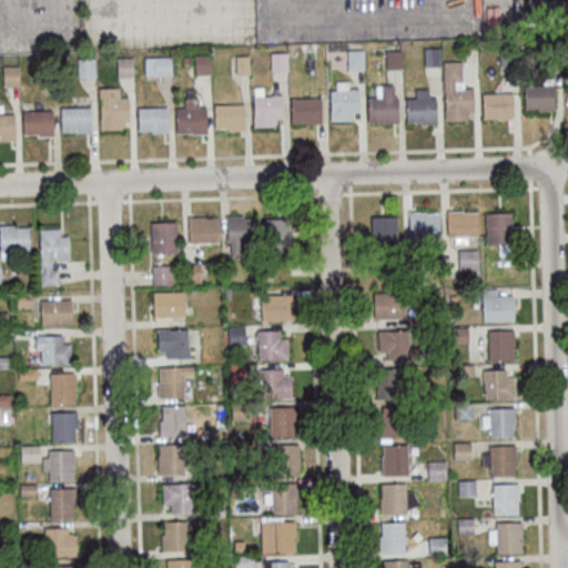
[(513,22),(510,0),(567,0),(567,8),(530,10),(531,21),(513,22)]
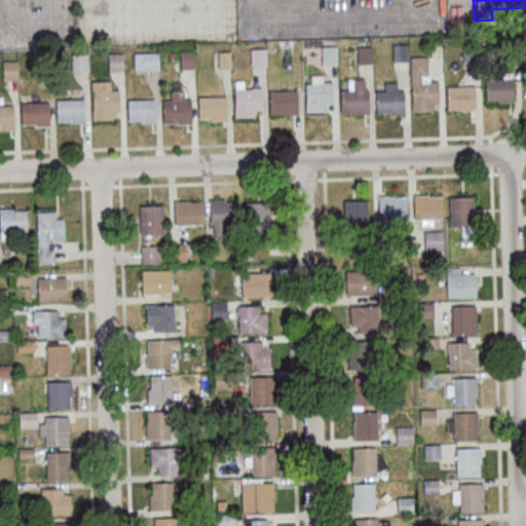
[(404,44),(405,61),(391,61),(390,44),(404,44)]
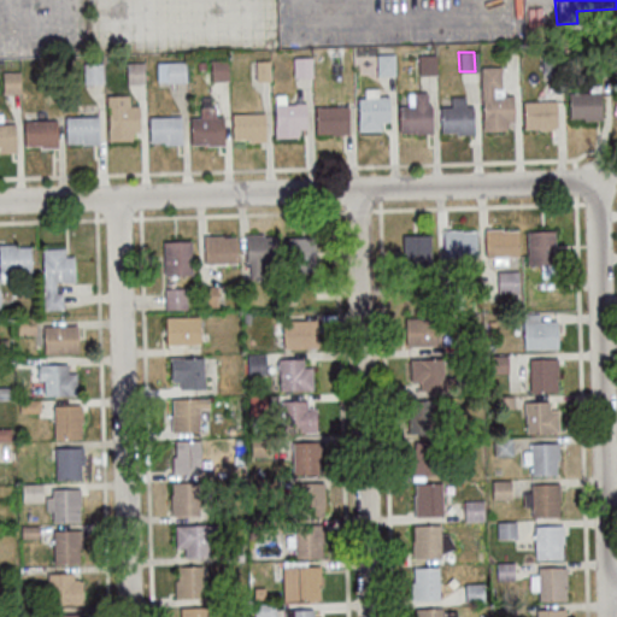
[(559,70),(541,71),(540,53),(558,53),(559,70)]
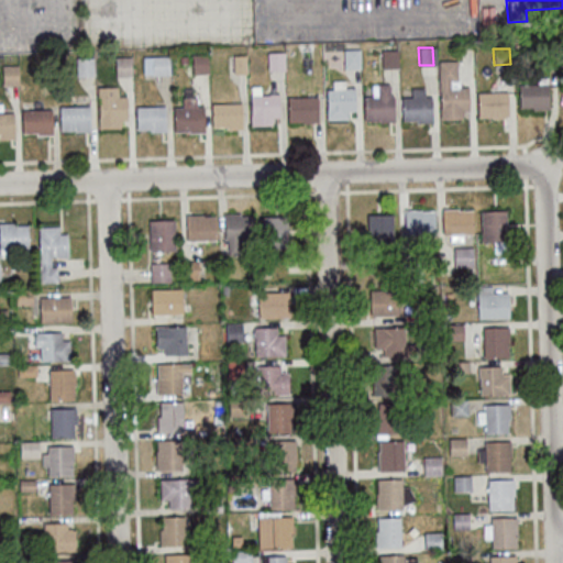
[(357,50),(359,68),(343,68),(342,51),(357,50)]
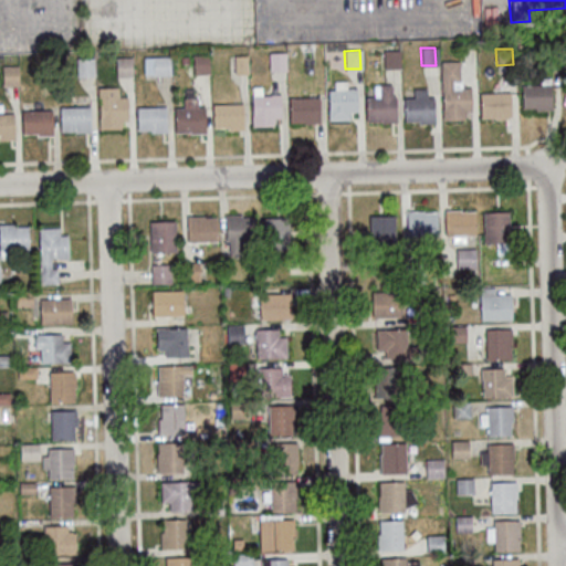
[(398,50),(398,66),(384,67),(384,51),(398,50)]
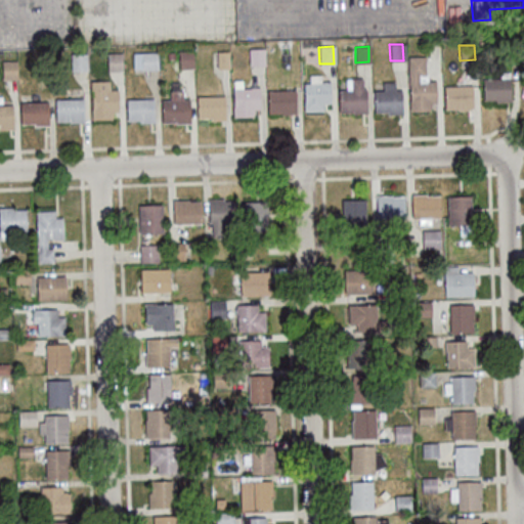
[(262,48),(263,64),(249,66),(248,49),(262,48)]
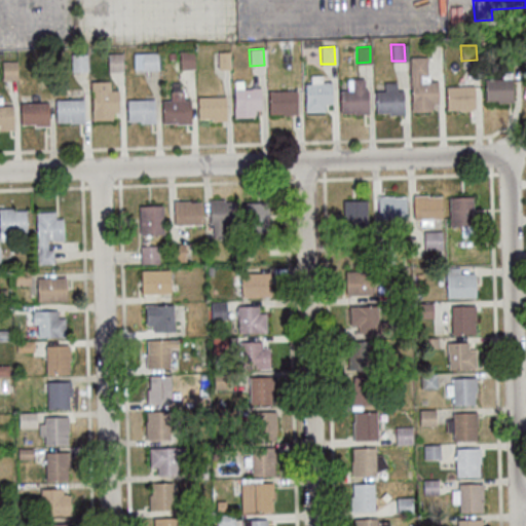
[(192,51),(193,69),(179,69),(178,51),(192,51)]
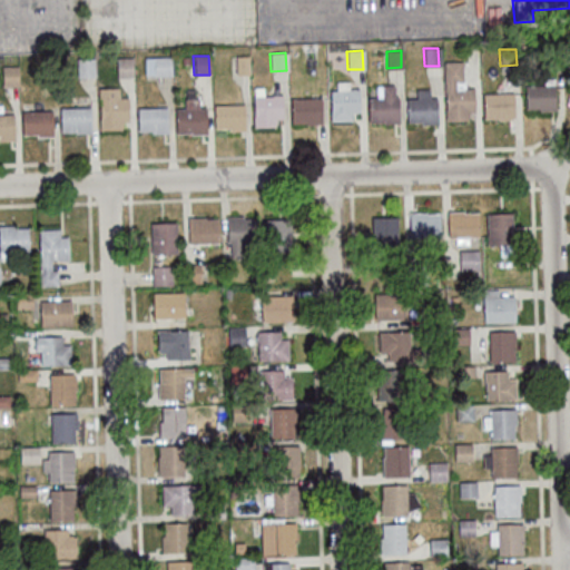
[(246,56),(247,75),(235,75),(235,56),(246,56)]
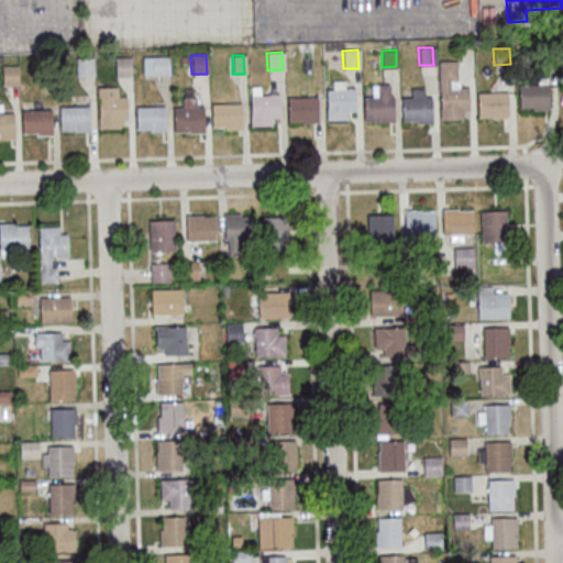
[(167,56),(168,74),(151,75),(151,73),(142,74),(142,57),(167,56)]
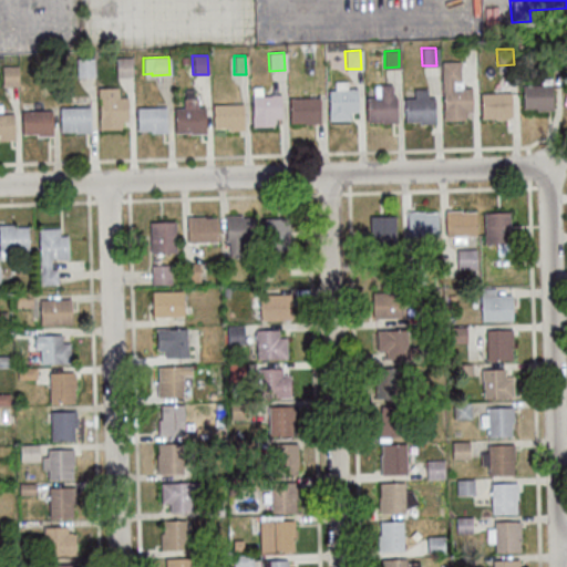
[(130,58),(131,76),(115,76),(115,58),(130,58)]
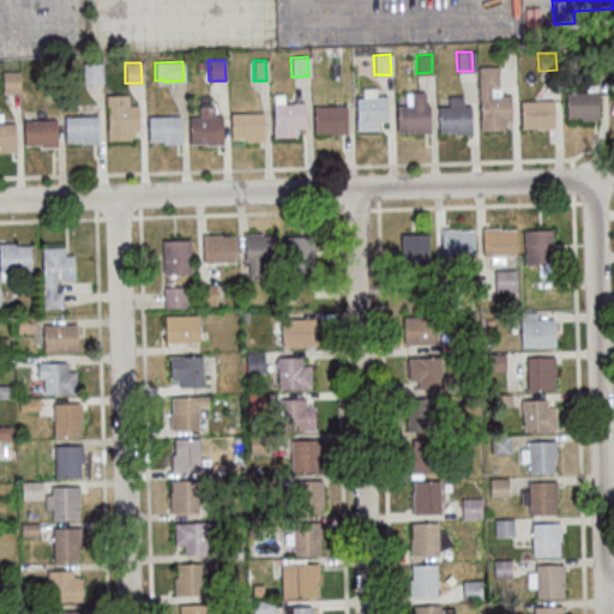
[(100,64),(100,82),(82,83),(80,64),(100,64)]
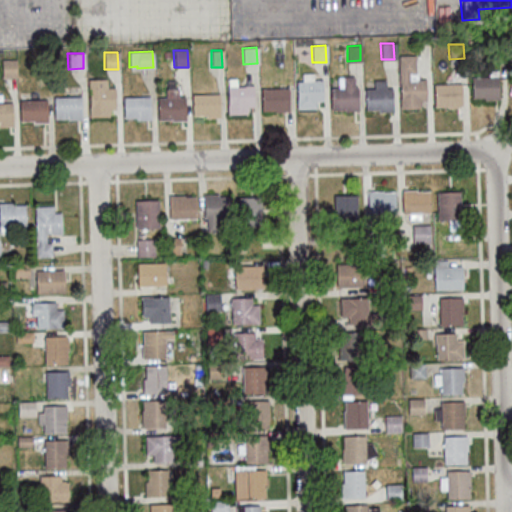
[(424,101),(418,102),(418,106),(417,106),(417,108),(399,108),(398,57),(413,56),(414,73),(407,73),(407,80),(424,80),(424,101)]
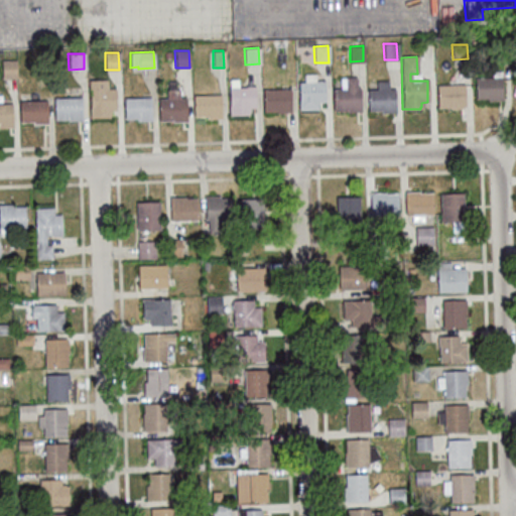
[(15,78),(1,78),(0,60),(14,60),(15,78)]
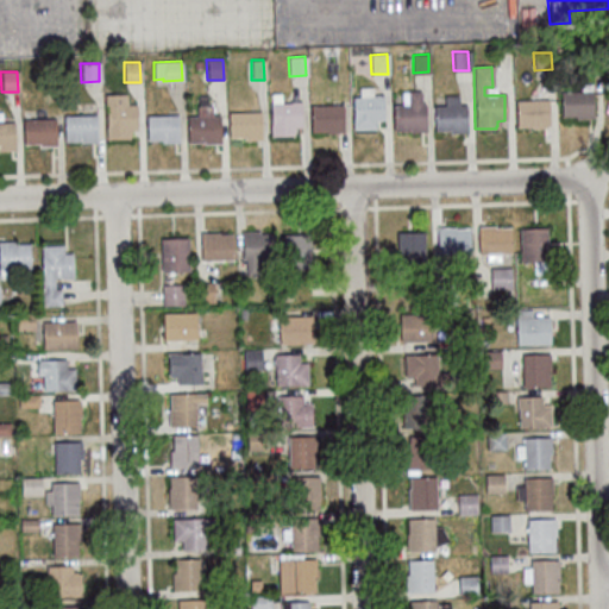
[(591,118),(575,118),(575,115),(560,115),(560,93),(579,92),(579,85),(590,85),(591,118)]
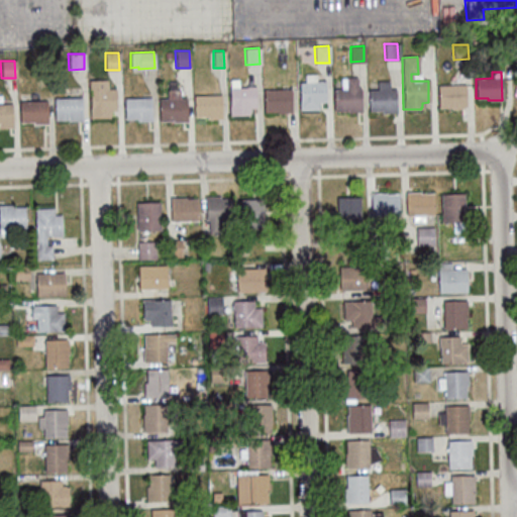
[(298,83),(304,83),(304,75),(314,75),(314,82),(324,81),(324,102),(316,102),(316,109),(299,109),(298,83)]
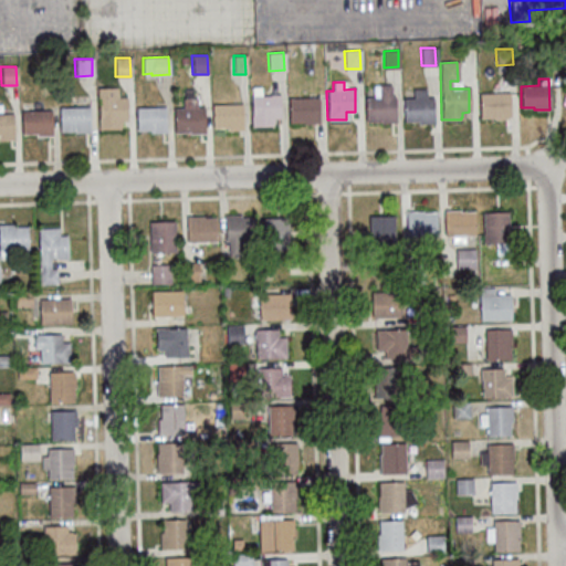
[(364,97),(373,97),(373,86),(390,85),(390,97),(394,97),(395,121),(365,122),(364,97)]
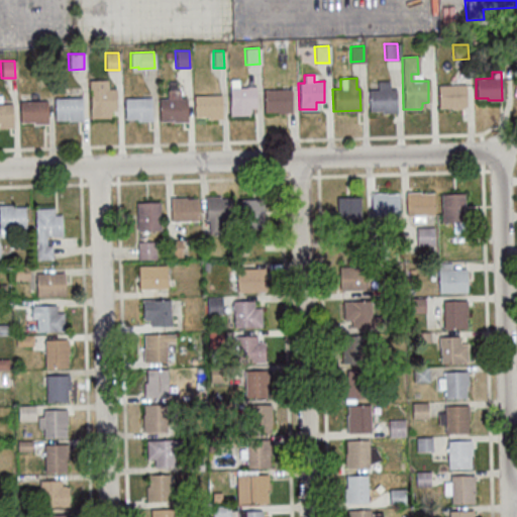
[(89,118),(89,108),(90,108),(89,91),(88,91),(88,81),(106,80),(106,90),(114,89),(115,110),(109,110),(109,115),(108,115),(108,117),(89,118)]
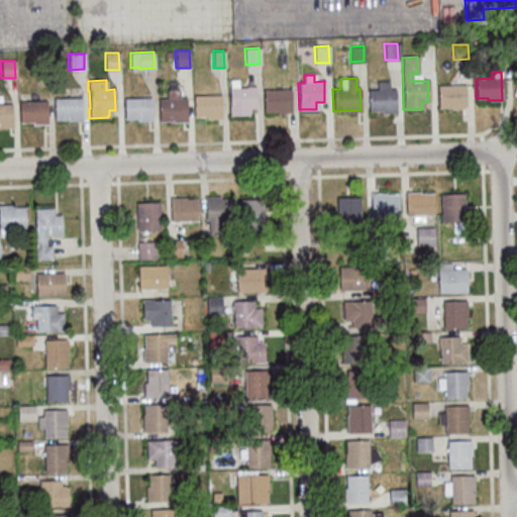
[(228,116),(227,89),(230,89),(229,80),(236,80),(237,89),(245,88),(245,87),(253,87),(254,107),(248,107),(249,112),(248,112),(248,115),(228,116)]
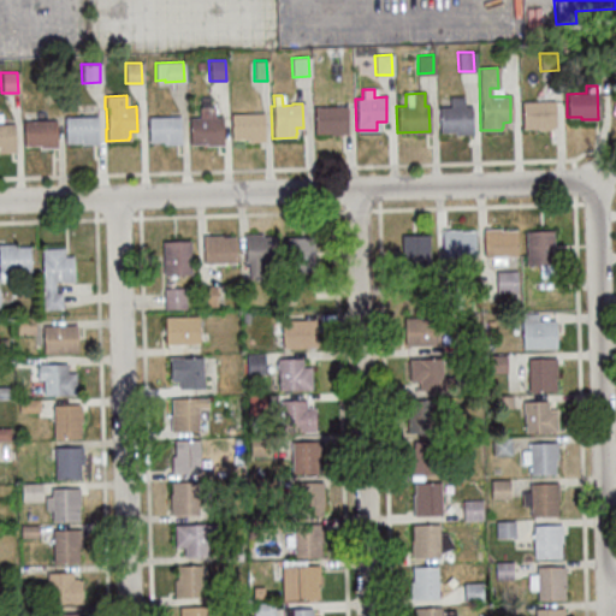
[(437,107),(449,107),(448,98),(462,96),(462,107),(469,107),(471,134),(454,134),(454,131),(438,132),(437,107)]
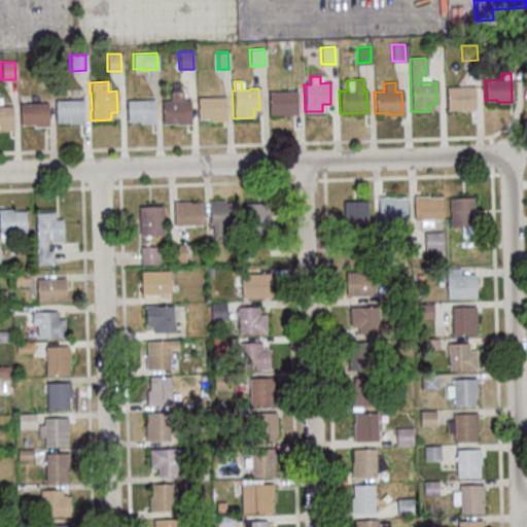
[(472,86),(473,110),(471,110),(459,111),(459,110),(446,110),(446,88),(472,86)]
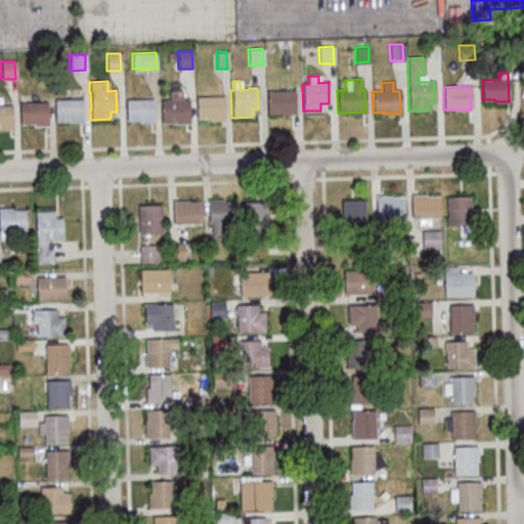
[(160,123),(160,101),(169,100),(168,92),(180,91),(180,100),(188,100),(188,124),(174,124),(174,123),(160,123)]
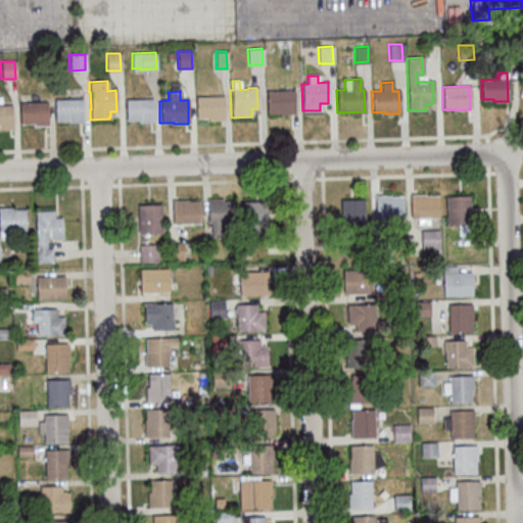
[(293,112),(267,113),(266,92),(293,91),(293,112)]
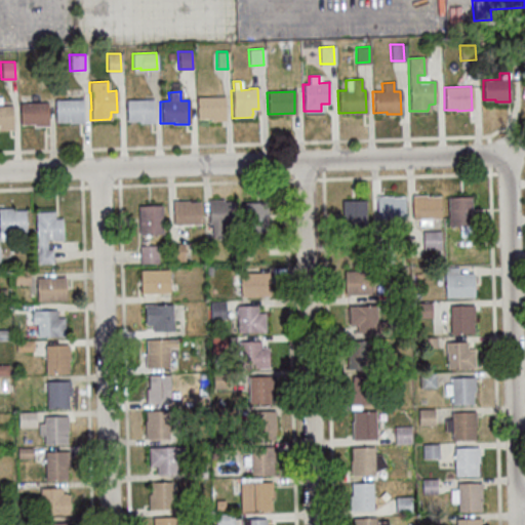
[(196,97),(224,97),(225,121),(209,121),(209,118),(197,119),(196,97)]
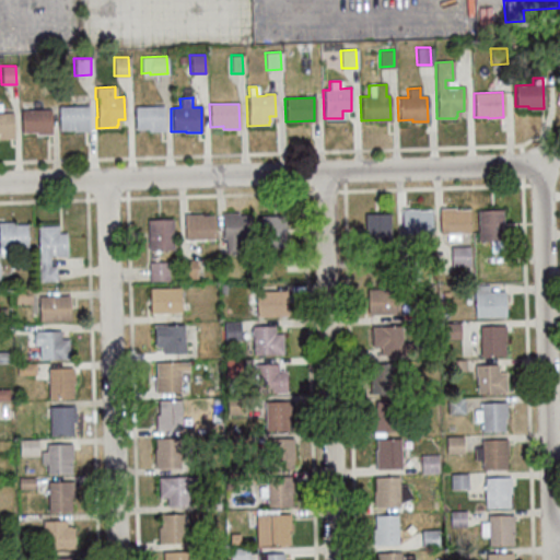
[(88,106),(88,130),(72,131),(72,129),(58,130),(58,107),(88,106)]
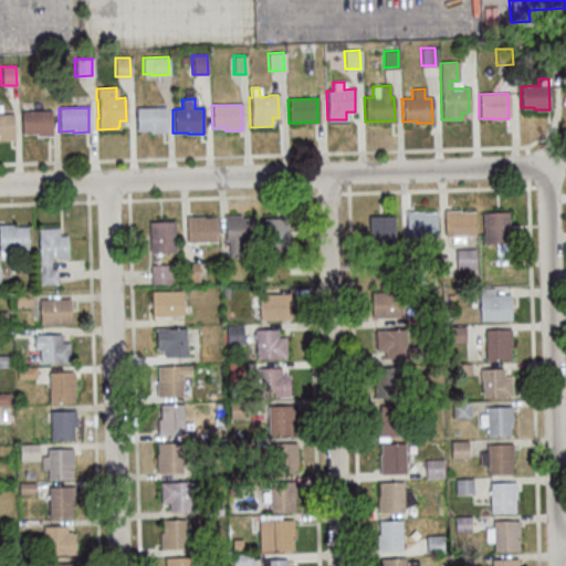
[(135,107),(164,107),(165,133),(149,134),(149,129),(136,130),(135,107)]
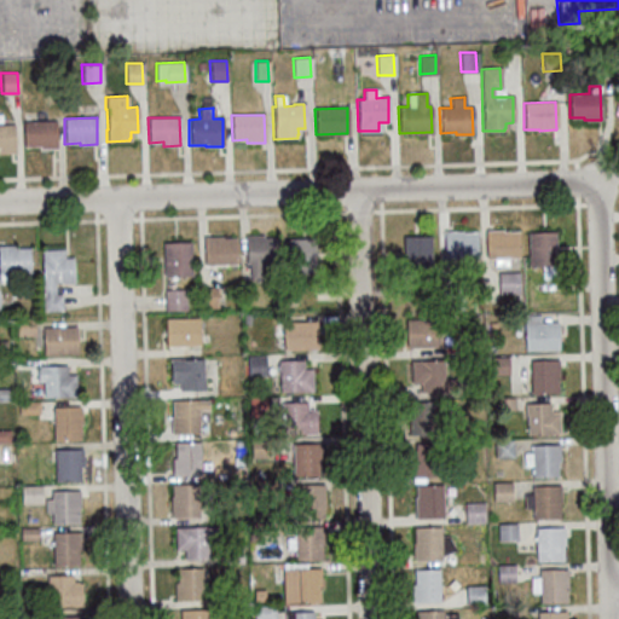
[(55,121),(55,148),(38,149),(38,146),(23,146),(22,122),(55,121)]
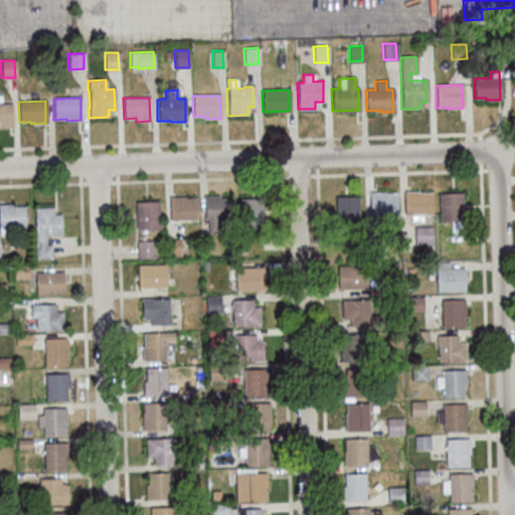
[(0,104),(10,104),(11,127),(0,127),(0,104)]
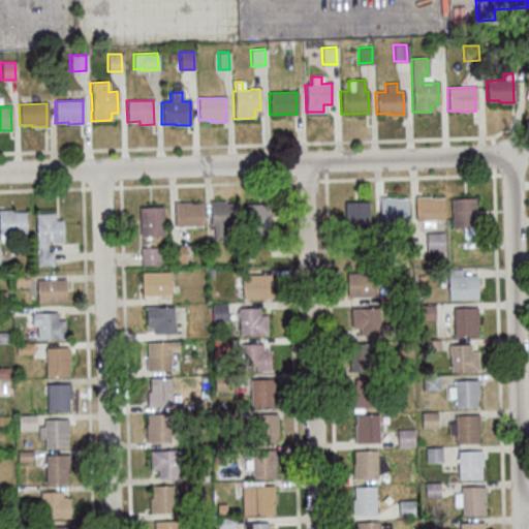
[(443,196),(444,219),(434,219),(434,225),(423,225),(423,219),(416,219),(415,196),(429,195),(430,197),(443,196)]
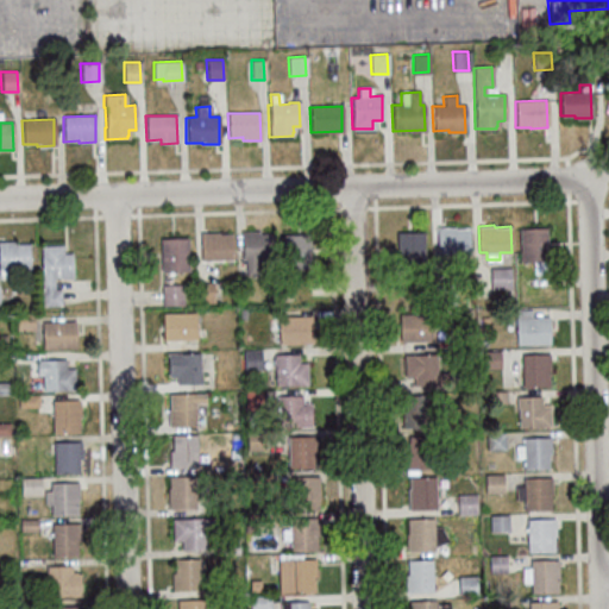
[(469,227),(470,253),(439,255),(438,227),(454,226),(454,227),(469,227)]
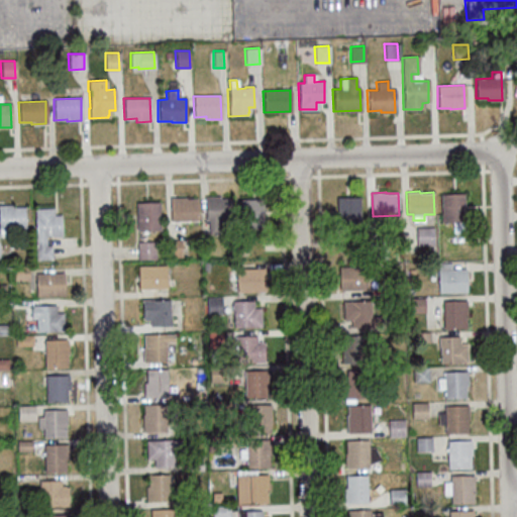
[(464,231),(453,231),(453,221),(442,221),(441,194),(463,193),(464,221),(463,221),(464,231)]
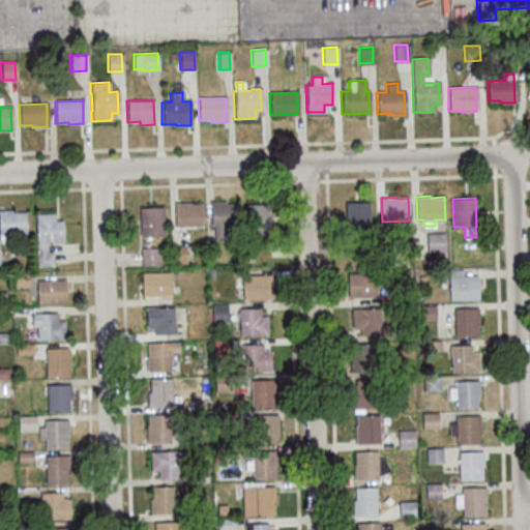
[(211,225),(210,201),(225,200),(225,203),(237,202),(238,224),(225,224),(226,238),(214,238),(214,225),(211,225)]
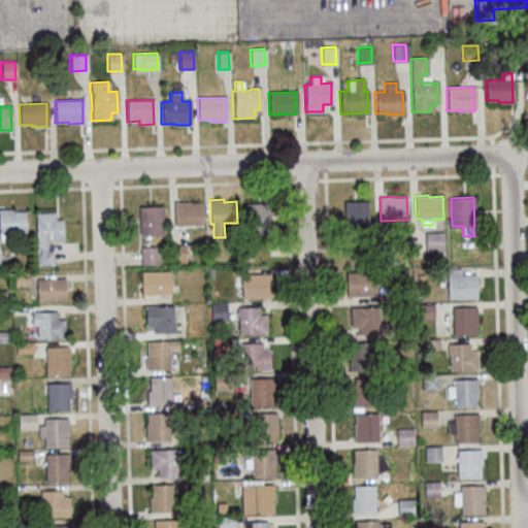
[(345,230),(344,201),(367,200),(367,229),(345,230)]
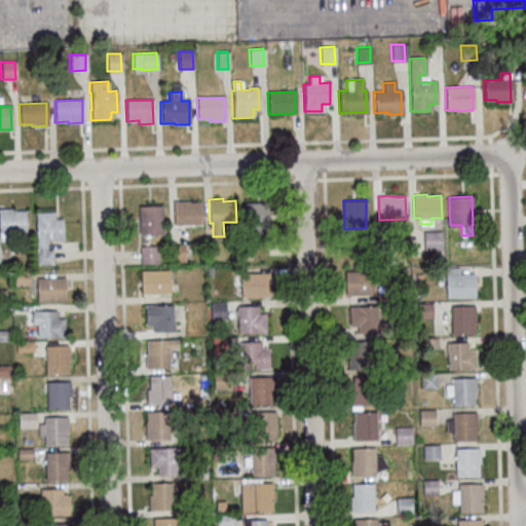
[(174,224),(174,201),(188,200),(188,201),(200,200),(201,223),(174,224)]
